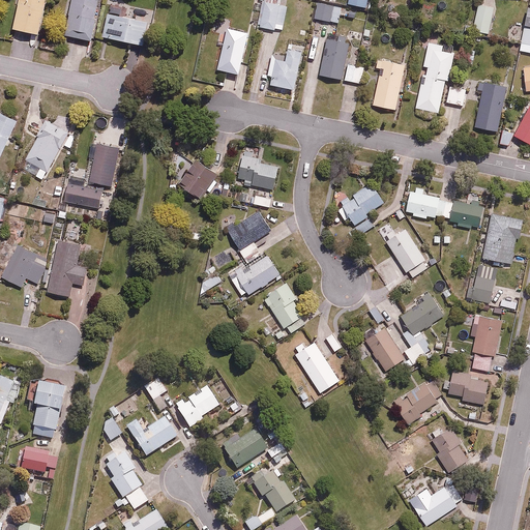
[(40,33),(48,0),(16,0),(10,26),(40,33)]
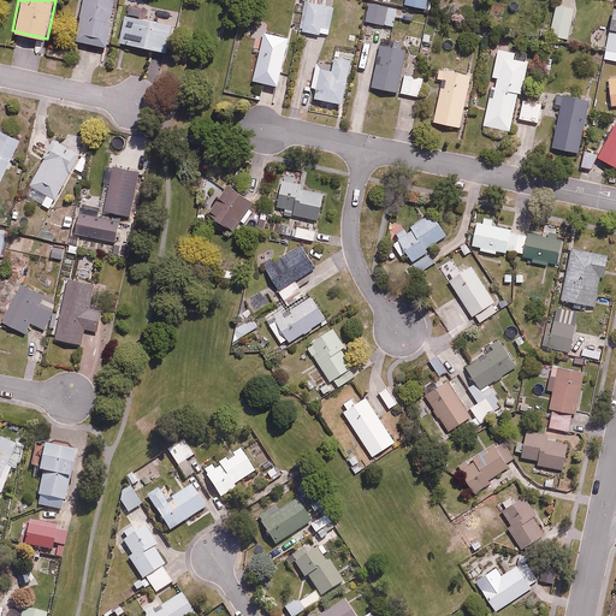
[(117,0),(84,0),(77,39),(108,46),(117,0)]
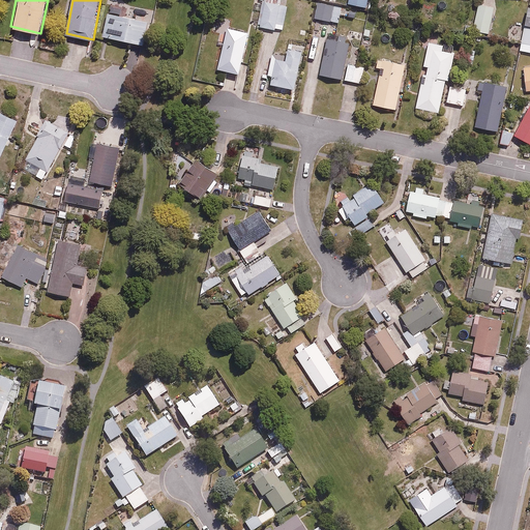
[(289,0),(262,0),(259,25),(284,29),(289,0)]
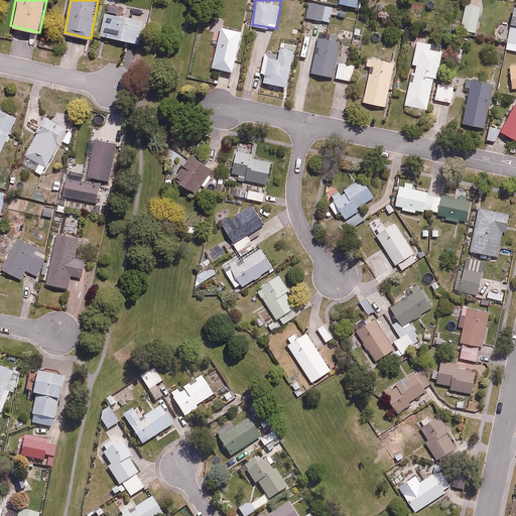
[(333,5),(309,1),(306,17),(331,21),(333,5)]
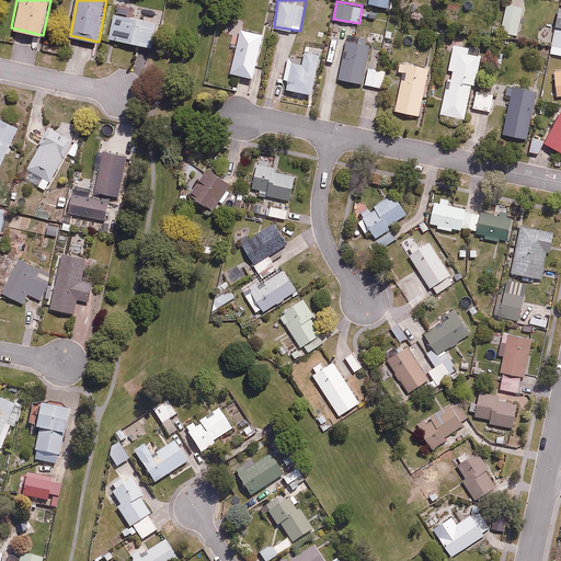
[(162,16),(114,3),(106,35),(155,47),(162,16)]
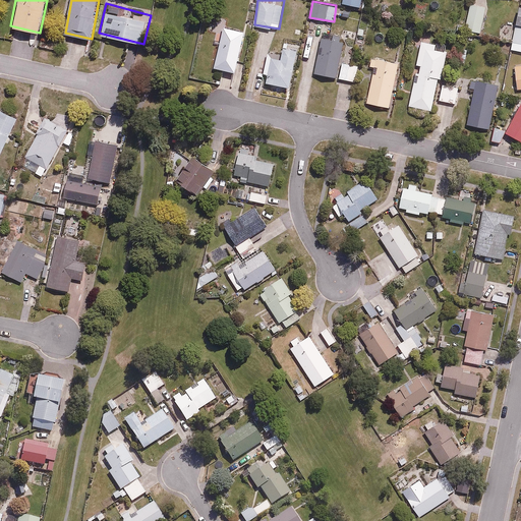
[(486,8),(472,3),(464,29),(478,34),(486,8)]
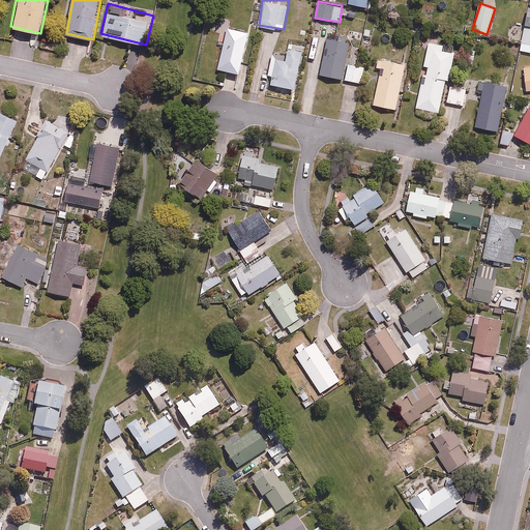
[(238,72),(248,31),(226,26),(216,66),(238,72)]
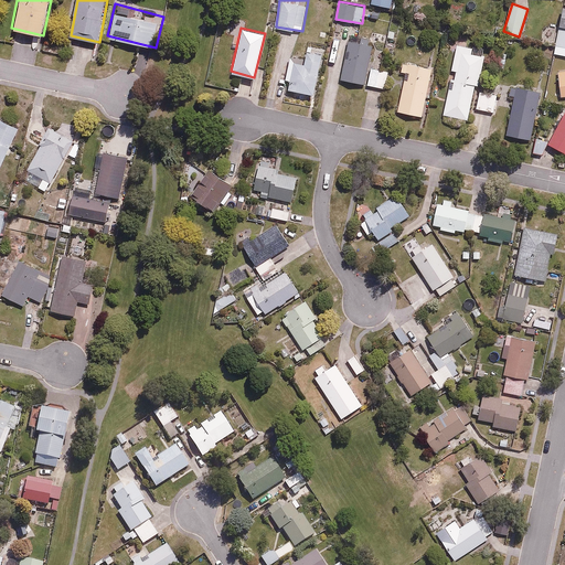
[(340,80),(384,87),(387,68),(370,65),(374,44),(347,40),(340,80)]
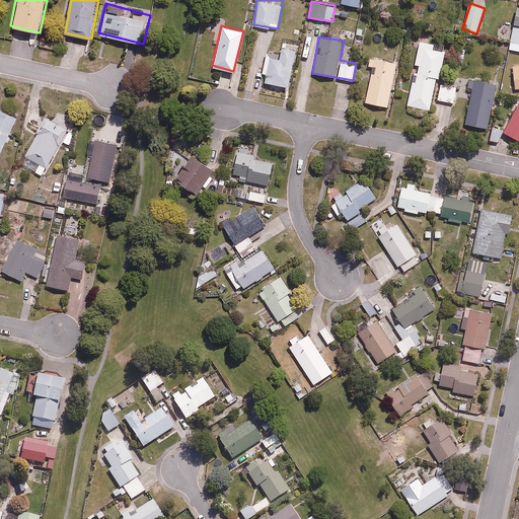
[(441,78),(446,51),(433,49),(435,43),(420,40),(408,105),(431,109),(437,77),(441,78)]
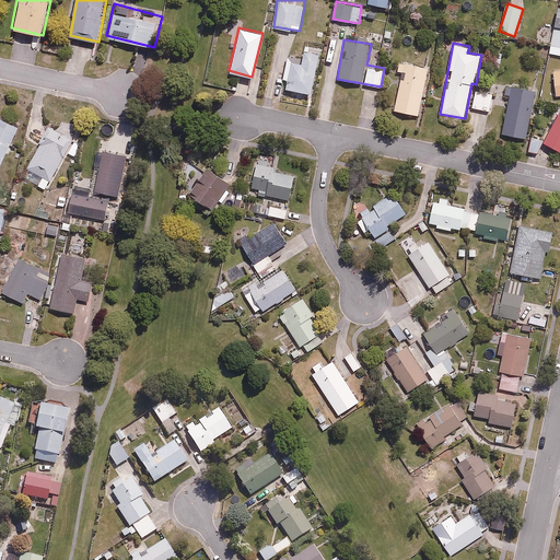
[(312,93),(319,53),(304,49),(303,54),(294,53),(287,89),(312,93)]
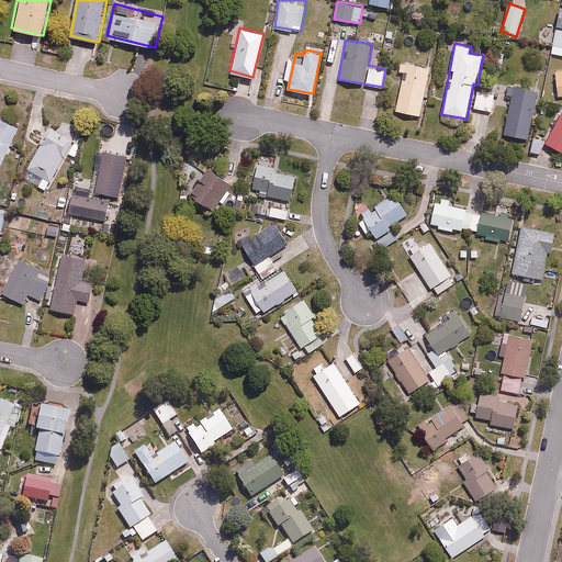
[(430,67),(401,62),(396,85),(402,86),(397,110),(422,114),(430,67)]
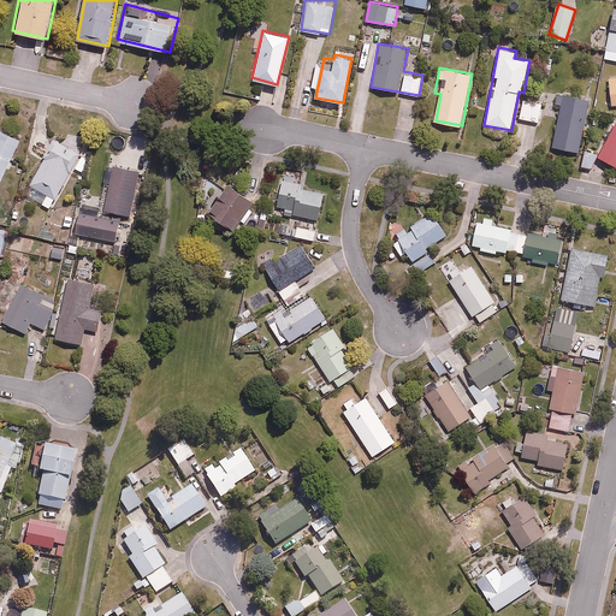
[(588,99),(563,94),(554,146),(579,150),(588,99)]
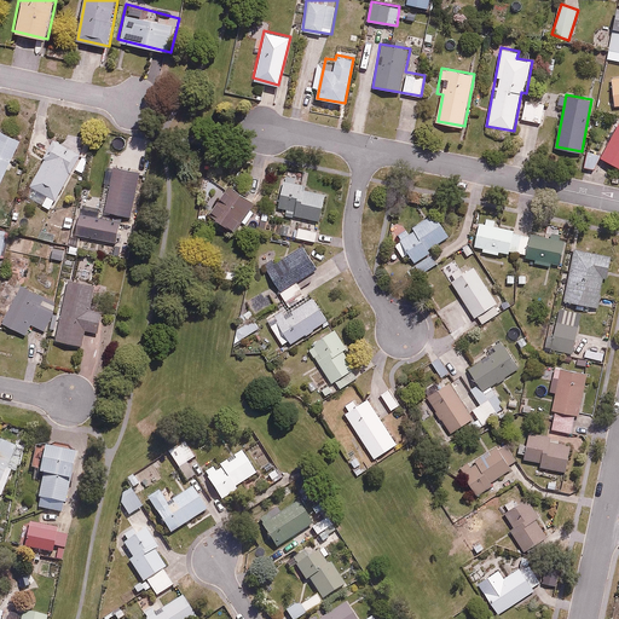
[(547,103),(525,100),(524,121),(544,122),(547,103)]
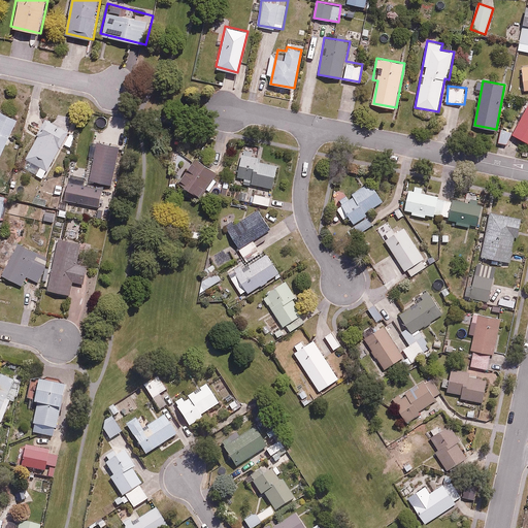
[(524,117),(514,134),(527,142),(527,98),(518,113),(524,117)]
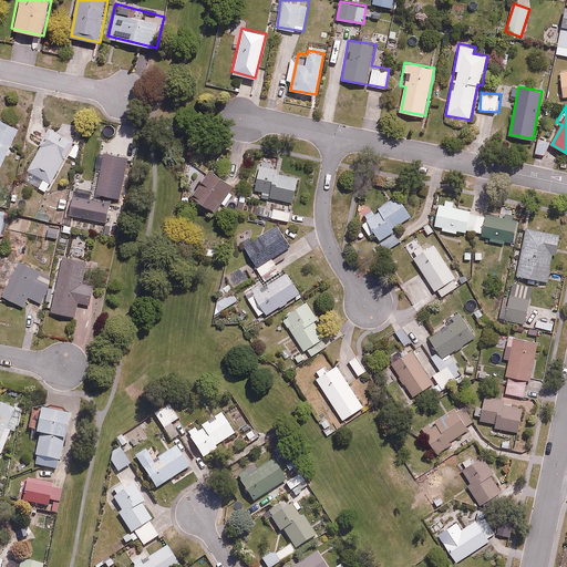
[(0,167),(20,127),(2,119),(0,123),(0,167)]
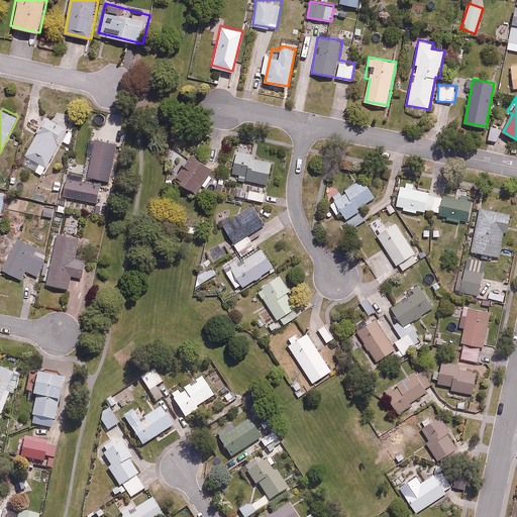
[(69,127),(45,114),(35,131),(38,133),(22,162),(41,173),(69,127)]
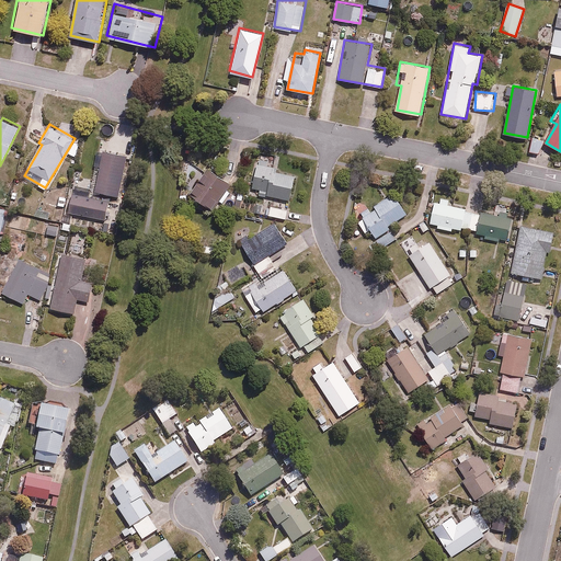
[(546,140),(536,135),(528,149),(538,155),(546,140)]
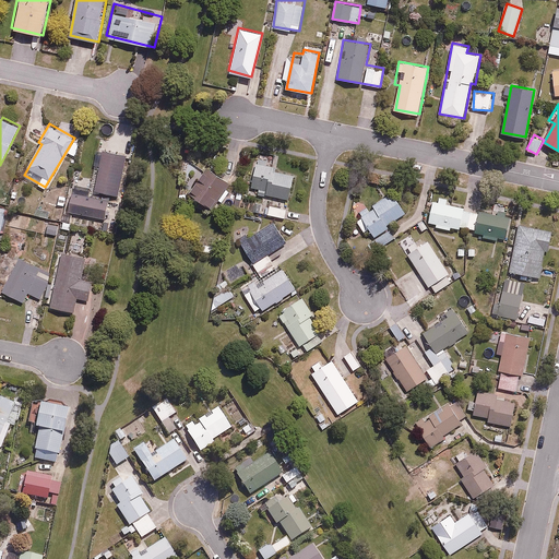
[(120,197),(127,155),(103,152),(96,193),(120,197)]
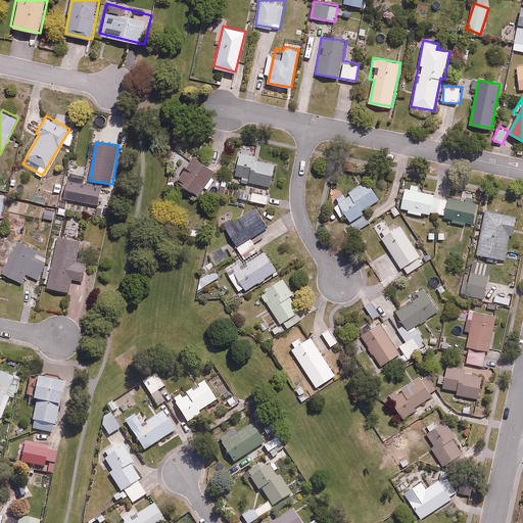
[(243,201),(267,205),(275,157),(238,151),(233,181),(246,183),(243,201)]
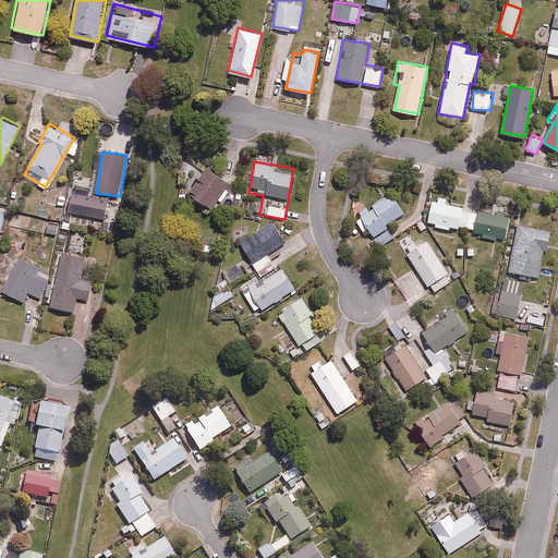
[(230,180),(208,166),(190,193),(213,208),(230,180)]
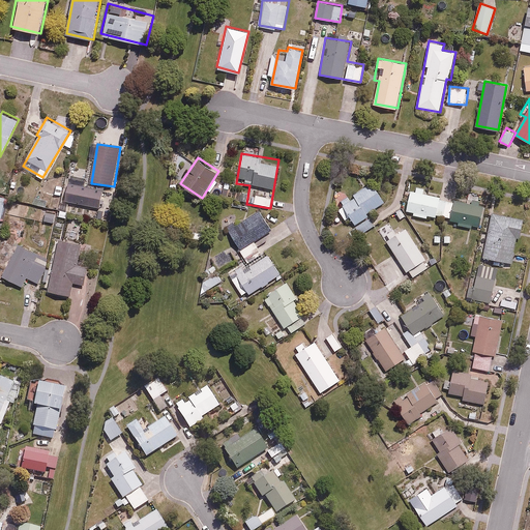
[(367,212),(384,201),(372,181),(353,194),(355,197),(336,208),(345,219),(349,216),(354,225),(370,215),(367,212)]
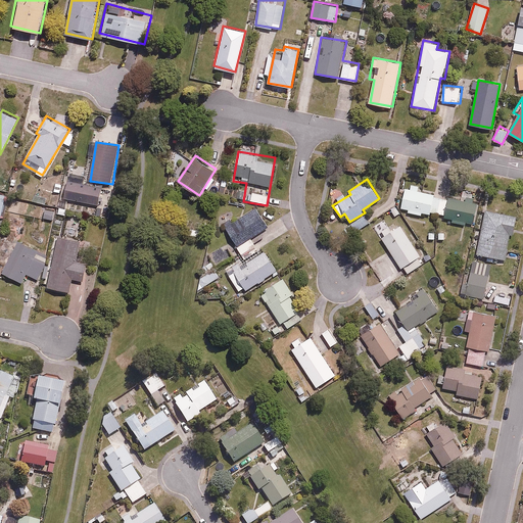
[(104,187),(67,181),(64,200),(100,206),(104,187)]
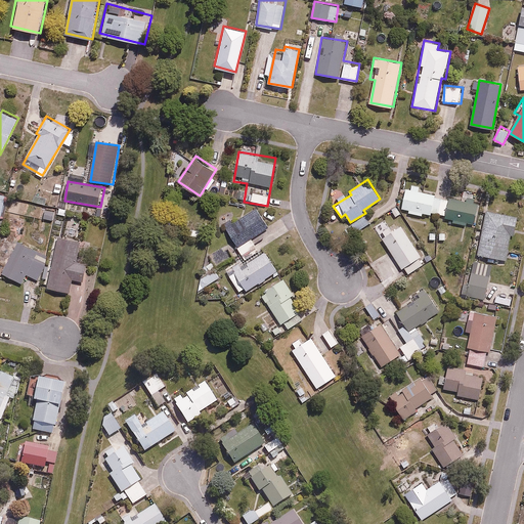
[(474,203),(475,198),(461,194),(460,200),(421,190),(423,184),(412,182),(410,188),(405,187),(401,208),(408,210),(407,214),(423,217),(424,213),(432,215),(433,211),(446,214),(445,218),(453,220),(452,222),(467,226),(467,223),(475,225),(480,204),(474,203)]
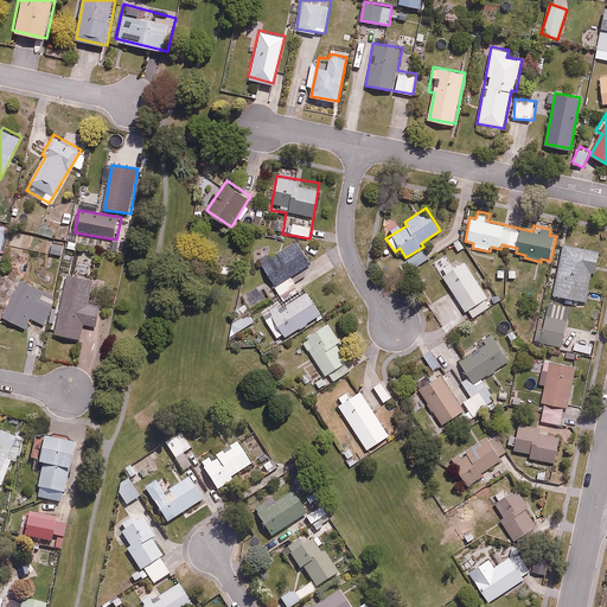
[(291,274),(308,261),(295,241),(261,263),(283,298),(299,288),(291,274)]
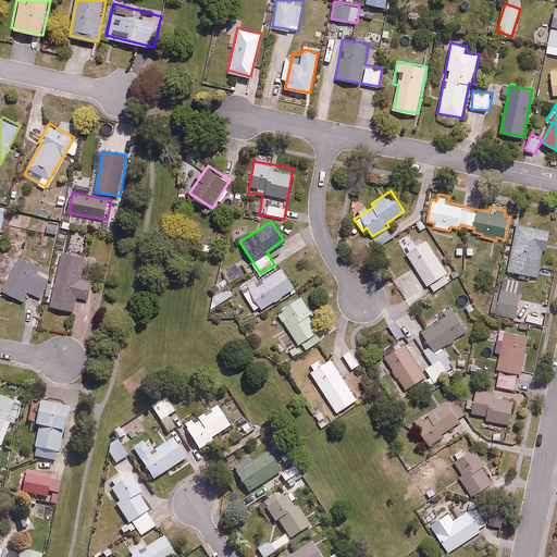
[(547,250),(551,231),(517,225),(509,272),(537,276),(542,250),(547,250)]
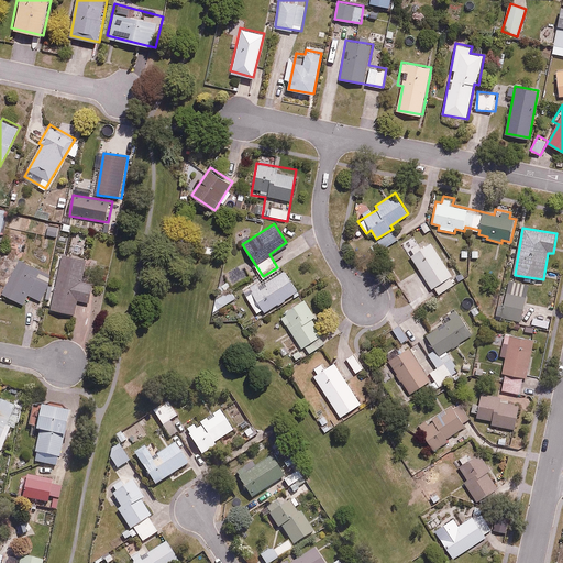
[(399,238),(395,230),(378,241),(384,249),(399,238)]
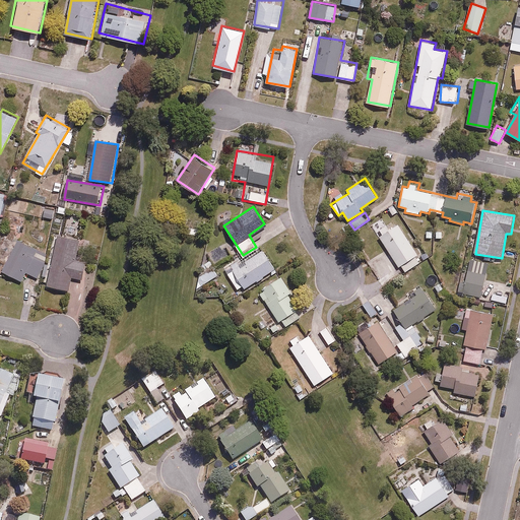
[(421,261),(398,222),(379,235),(402,272),(421,261)]
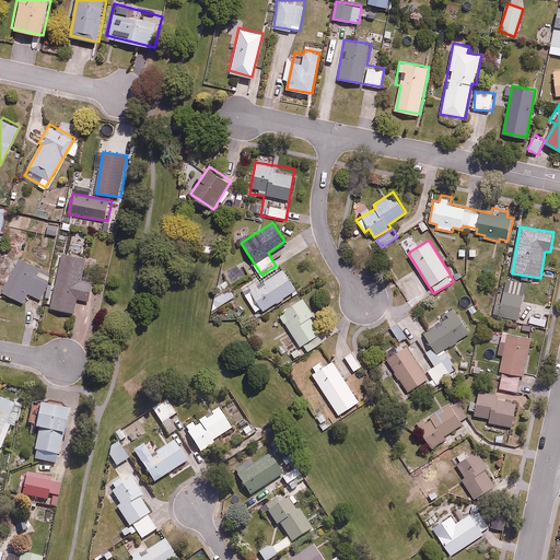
[(80,279),(84,258),(63,254),(53,307),(73,312),(76,299),(90,301),(93,281),(80,279)]
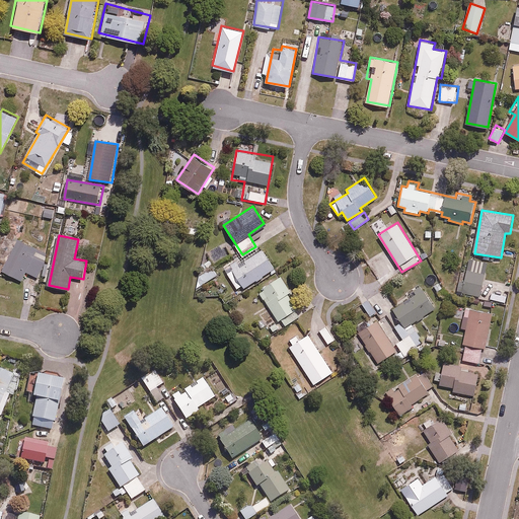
[(39,251),(40,248),(21,238),(3,269),(22,280),(27,271),(36,277),(48,256),(39,251)]
